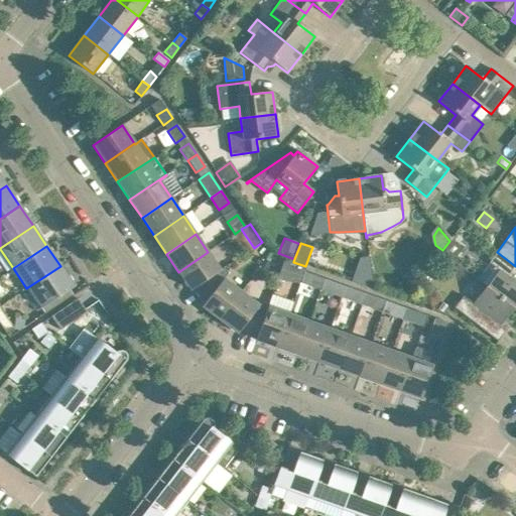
[(220,270),(208,252),(178,272),(190,290),(196,287),(220,270)]
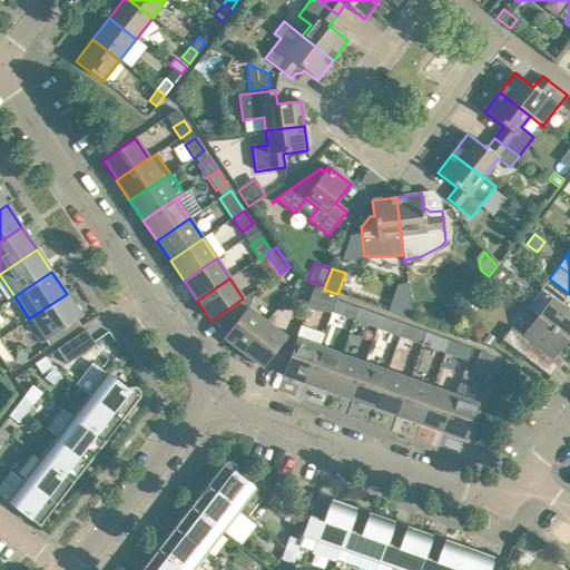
[(569,294),(549,278),(540,291),(550,298),(537,317),(567,341),(569,336),(569,294)]
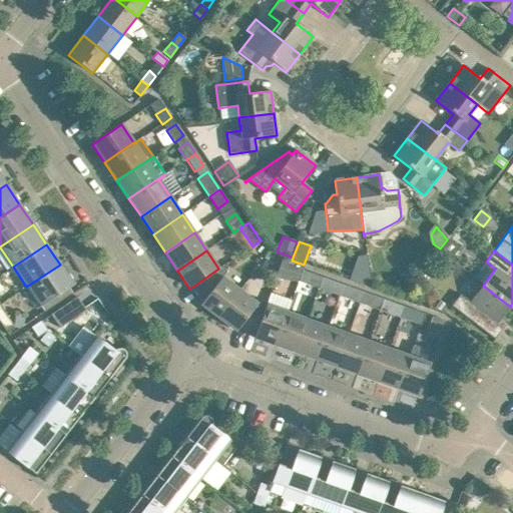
[(301,275),(302,271),(304,265),(292,261),(284,258),(280,268),(301,275)]
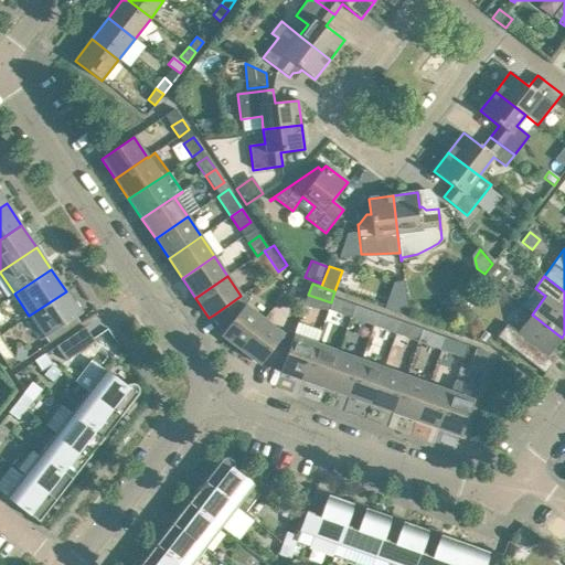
[(44,339),(81,313),(66,291),(29,316),(44,339)]
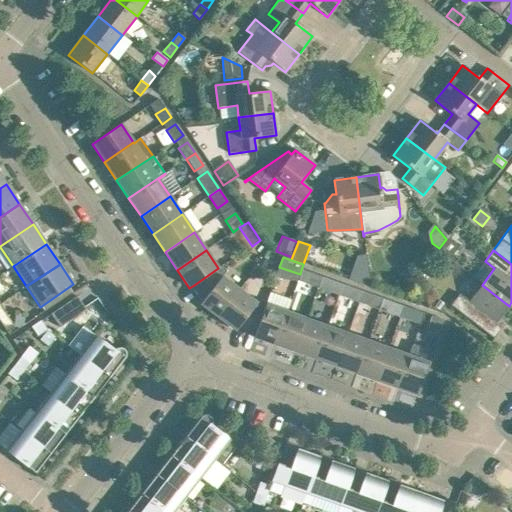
[(218,318),(239,290),(222,276),(226,271),(222,265),(218,268),(194,285),(204,299),(200,304),(218,318)]
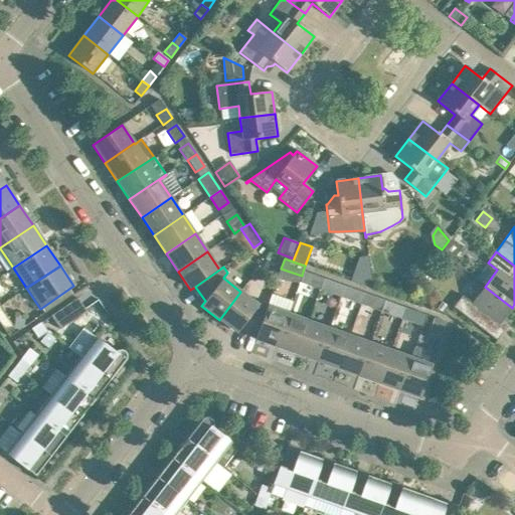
[(407,270),(400,279),(409,286),(416,276),(407,270)]
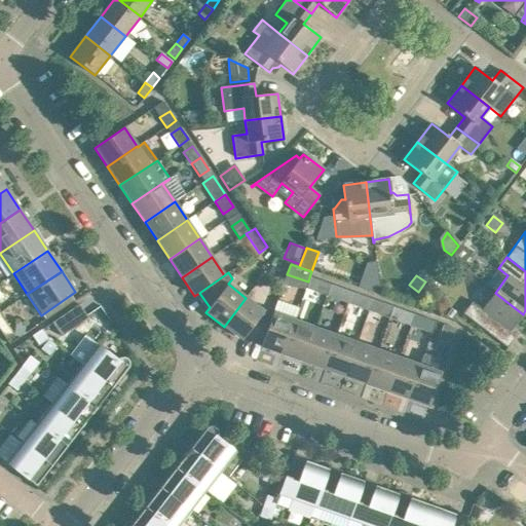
[(327,296),(331,285),(309,277),(308,282),(305,289),(327,296)]
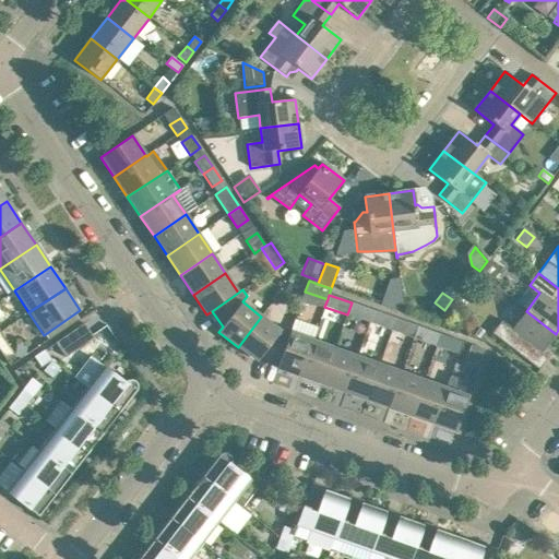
[(361,320),(366,308),(352,302),(347,314),(361,320)]
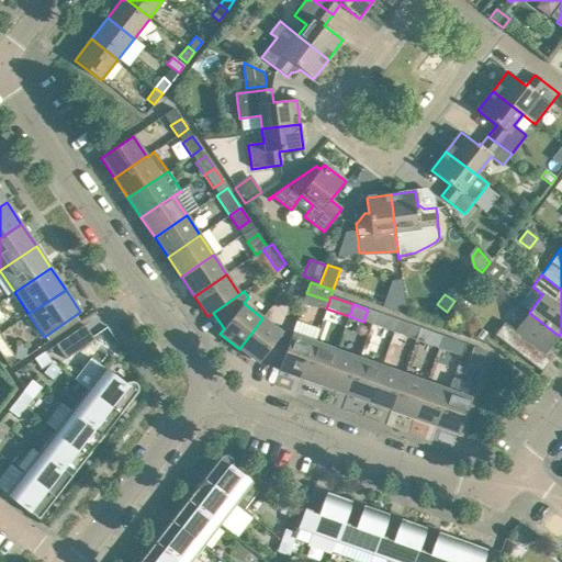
[(393,333),(397,321),(375,312),(371,324),(393,333)]
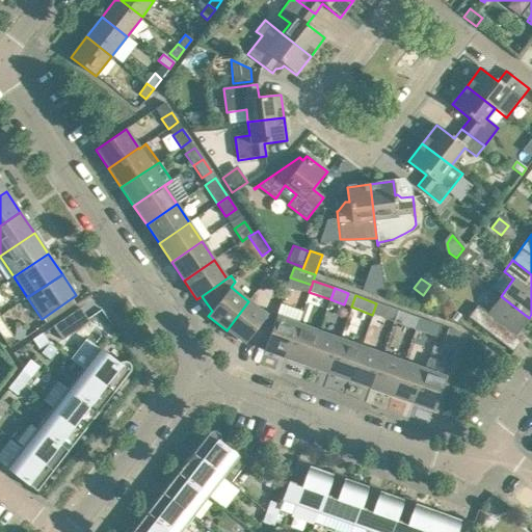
[(521,329),(529,318),(501,296),(487,313),(477,306),(468,317),(512,352),(527,334),(521,329)]
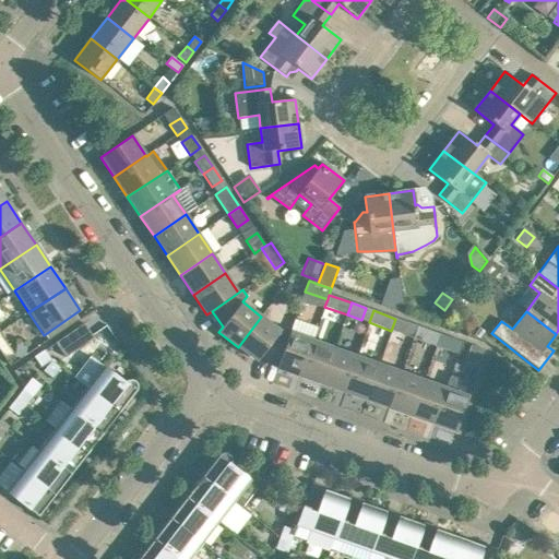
[(278,363),(288,336),(278,333),(281,331),(261,317),(238,347),(257,361),(261,356),(278,363)]
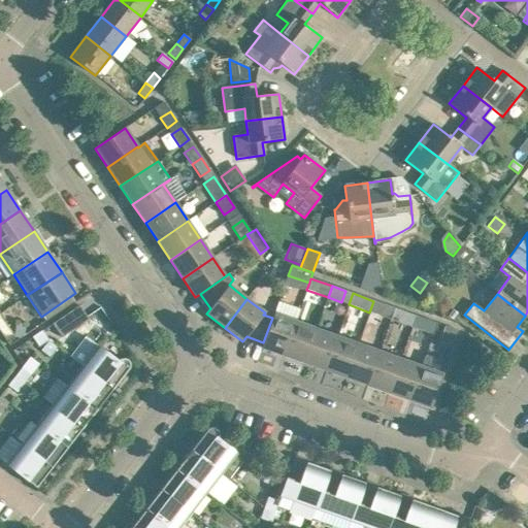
[(384,317),(388,305),(373,301),(369,312),(384,317)]
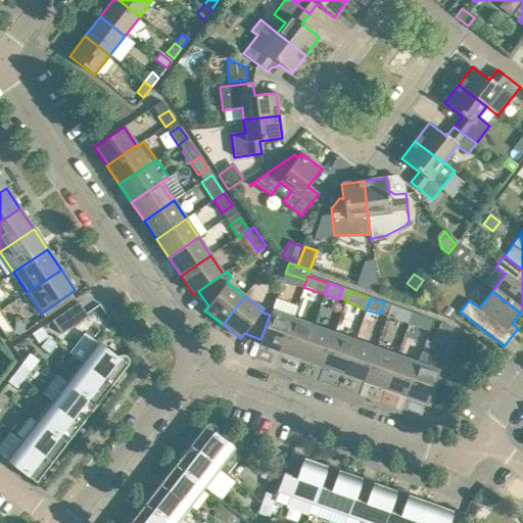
[(275,299),(271,311),(270,315),(260,339),(259,344),(259,345),(280,352),(292,319),(296,307),(275,299)]
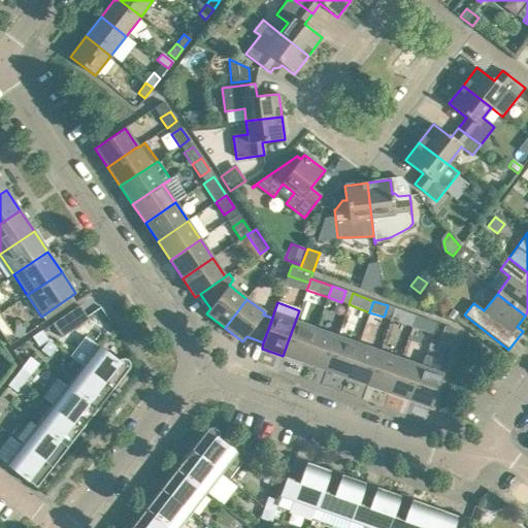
[(61,338),(89,319),(79,305),(52,325),(61,338)]
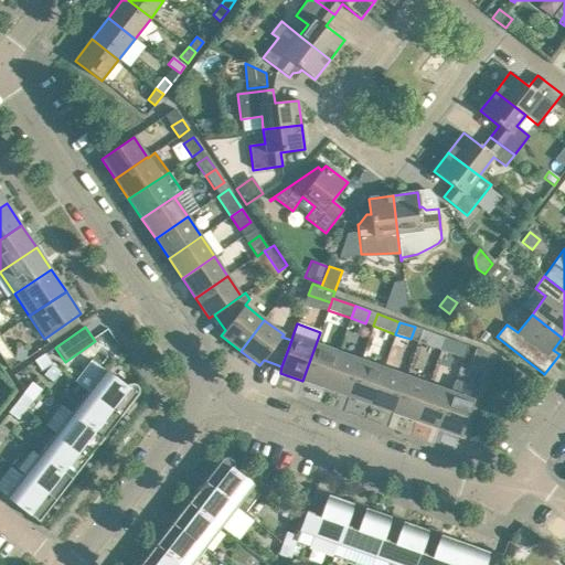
[(440,350),(445,338),(430,332),(426,344),(440,350)]
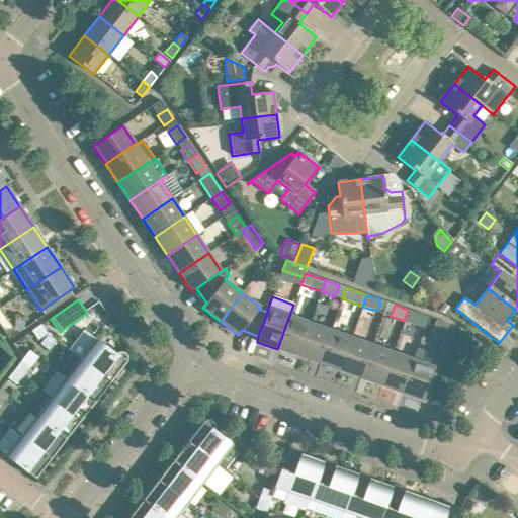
[(444,305),(439,311),(443,314),(448,308),(444,305)]
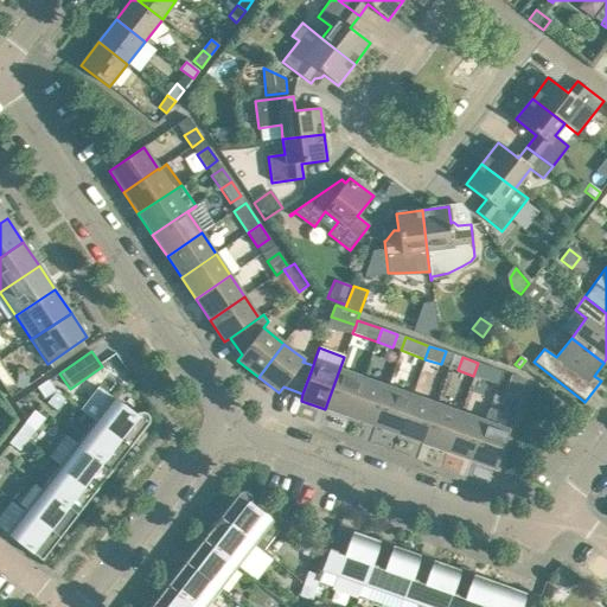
[(16,385),(0,360),(0,382),(6,391),(16,385)]
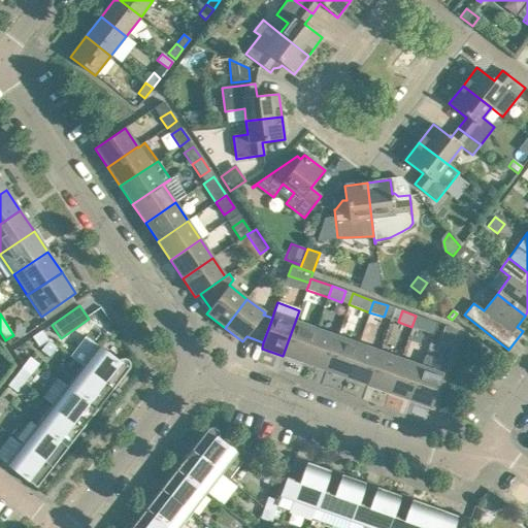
[(432,334),(436,323),(416,316),(411,327),(432,334)]
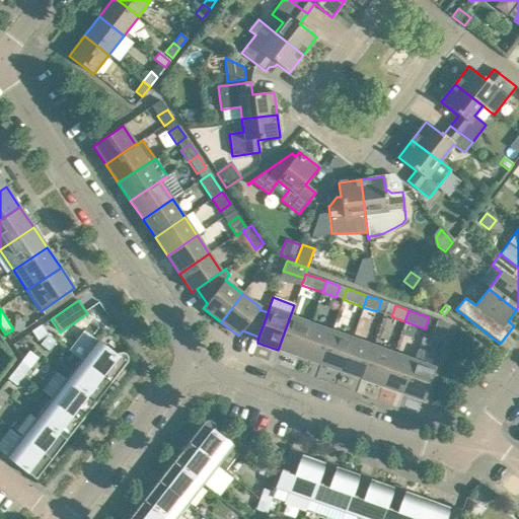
[(299,357),(311,323),(290,316),(278,350),(299,357)]
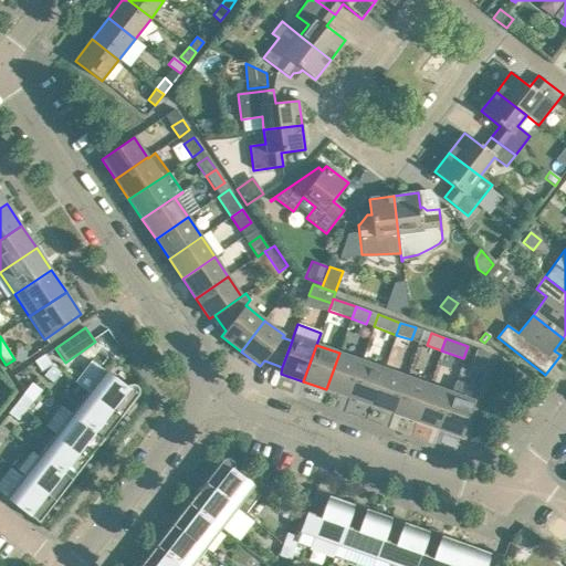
[(491,355),(477,349),(470,368),(484,374),(491,355)]
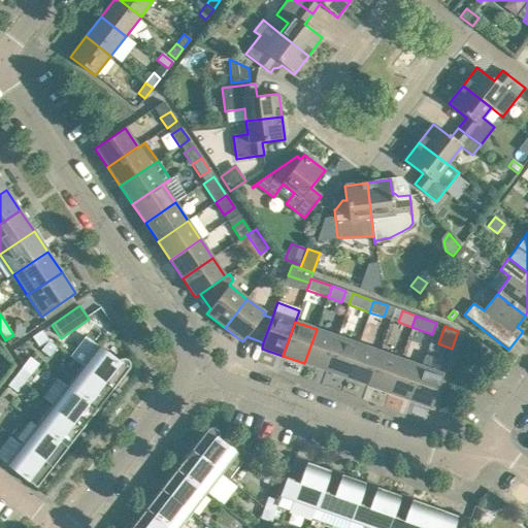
[(325,371),(337,336),(317,329),(304,363),(325,371)]
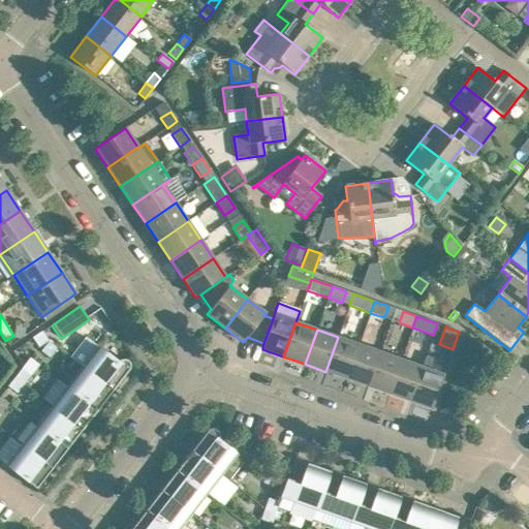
[(48,341),(42,332),(33,338),(38,347),(48,341)]
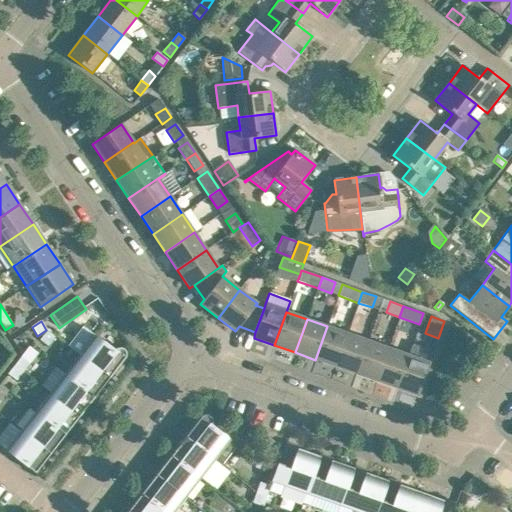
[(336,367),(347,334),(327,326),(315,360),(336,367)]
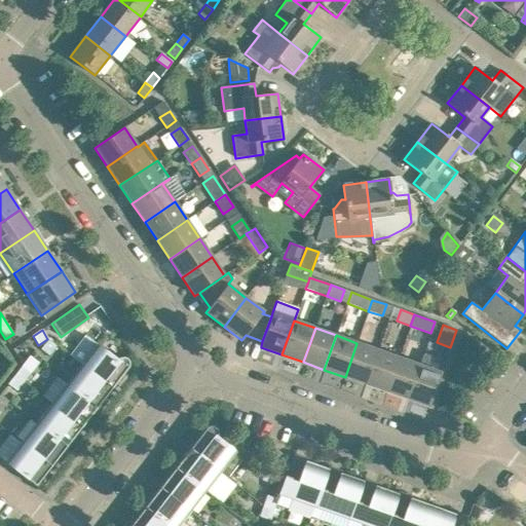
[(118,359),(117,360),(85,336),(71,354),(82,364),(81,365),(112,388),(127,368),(128,366),(129,364),(128,362),(127,360),(125,359),(123,358),(121,358),(118,359)]
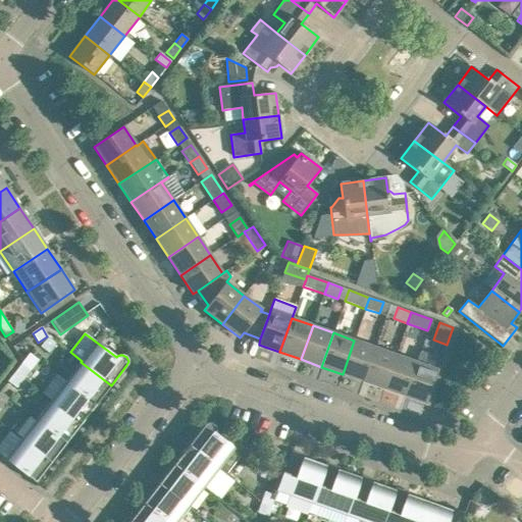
[(363,381),(375,348),(354,341),(343,374),(363,381)]
